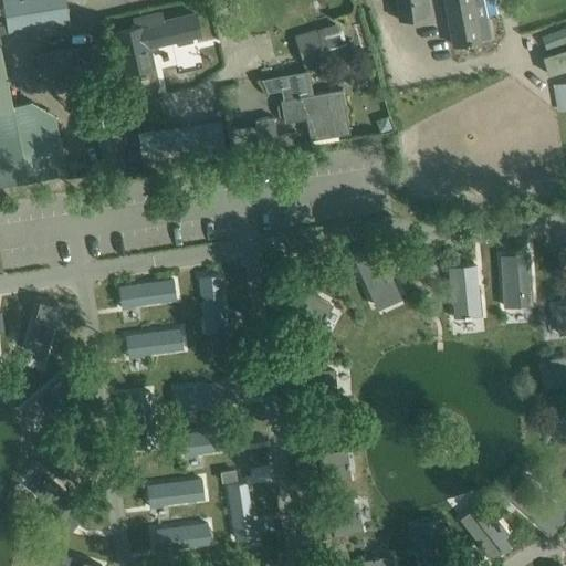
[(69,20),(65,0),(2,0),(7,22),(8,31),(69,20)]
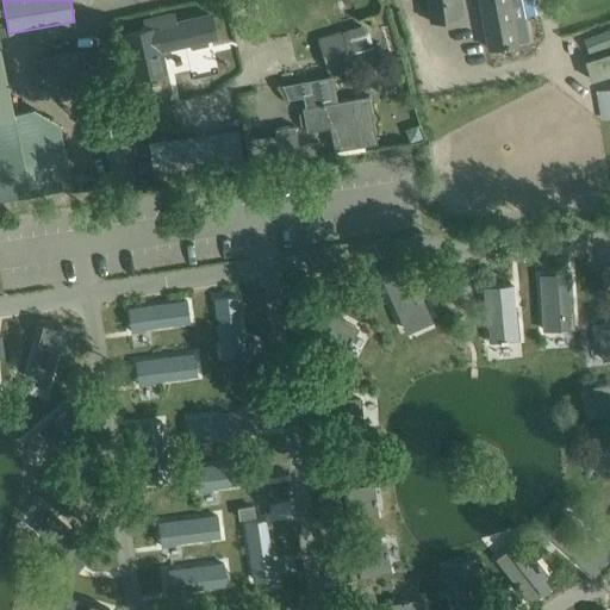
[(425,0),(429,23),(465,18),(462,0),(425,0)]
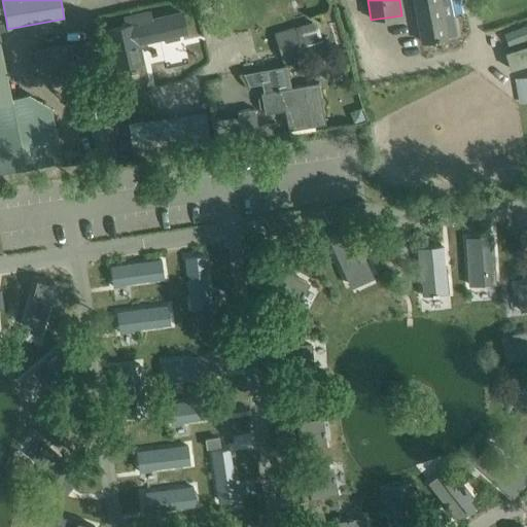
[(438,0),(413,0),(421,42),(446,37),(438,0)]
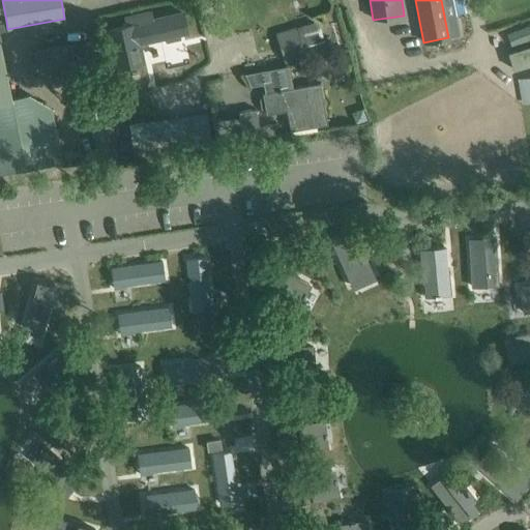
[(108,30),(112,50),(116,67),(142,62),(138,42),(167,36),(186,32),(182,13),(151,20),(150,12),(125,18),(126,26),(108,30)]
